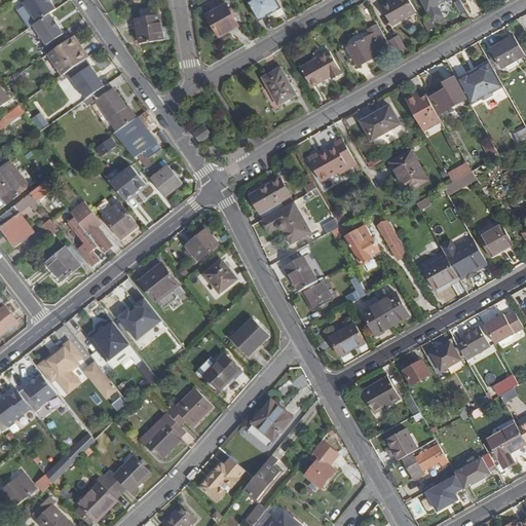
[(24,3),(37,23),(49,13),(55,9),(49,0),(17,0),(21,3),(22,4),(24,3)]
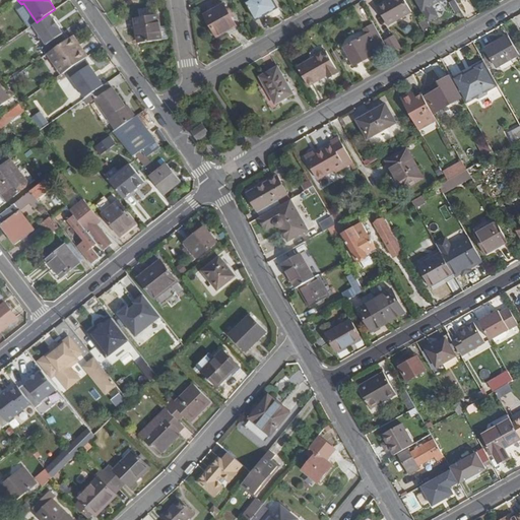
[(256,19),(278,8),(273,0),(251,0),(247,2),(256,19)]
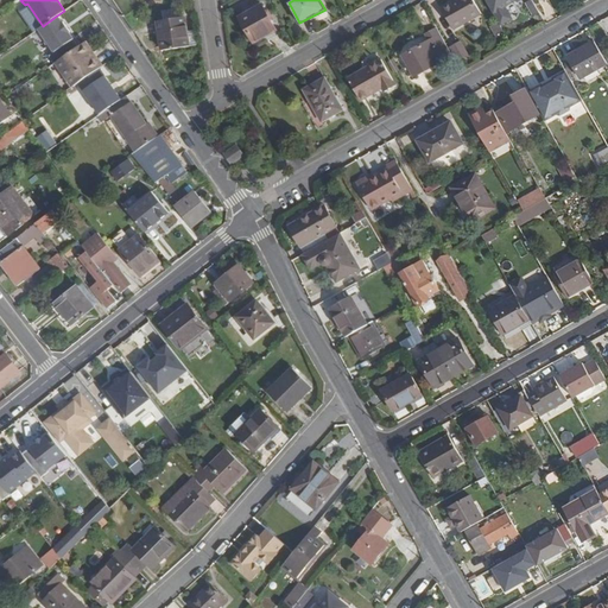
[(455,0),(441,8),(453,29),(481,13),(473,0),(455,0)]
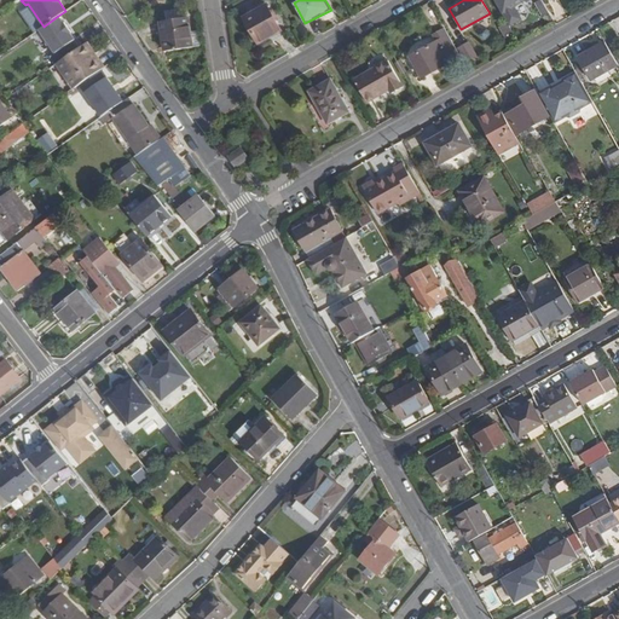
[(493,0),(507,23),(509,27),(521,19),(514,7),(527,0),(493,0)]
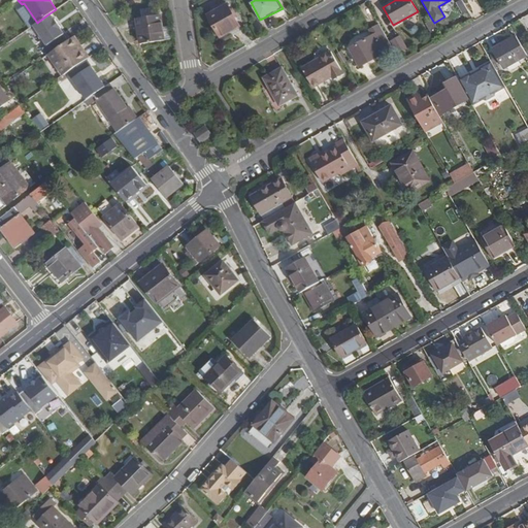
[(228,5),(228,4),(209,14),(221,37),(239,27),(228,5)]
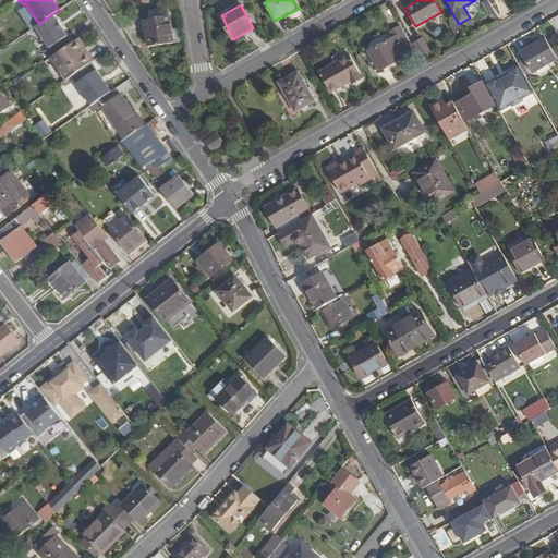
[(45,52),(49,59),(56,53),(72,43),(52,14),(39,24),(35,26),(50,49),(45,52)]
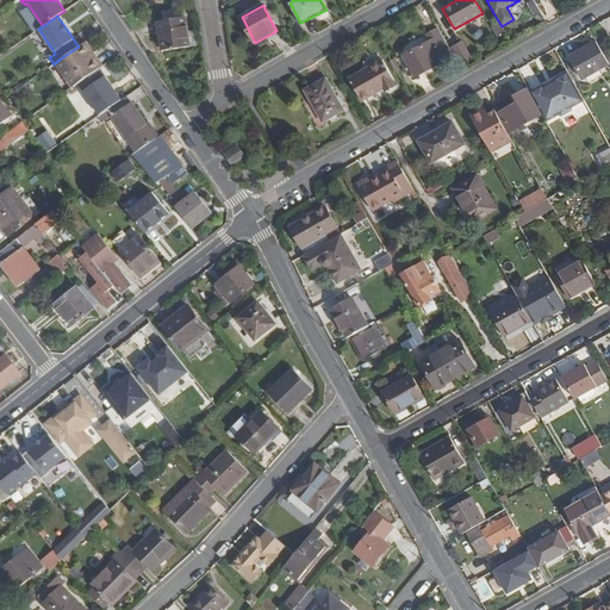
[(190,47),(186,17),(159,22),(162,50),(190,47)]
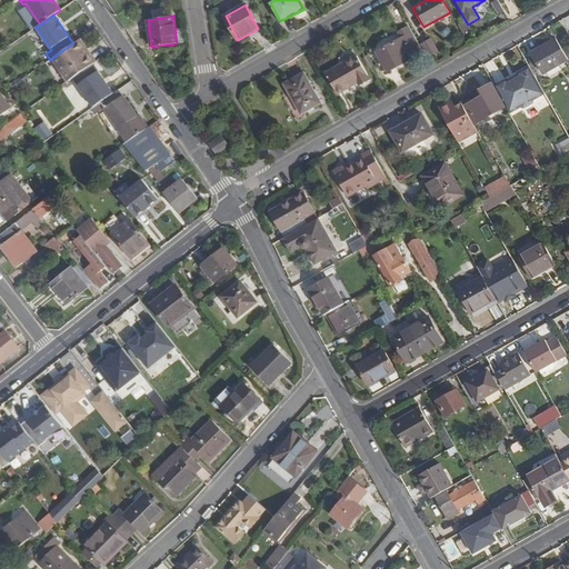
[(459,25),(465,36),(472,32),(468,25),(466,21),(459,25)]
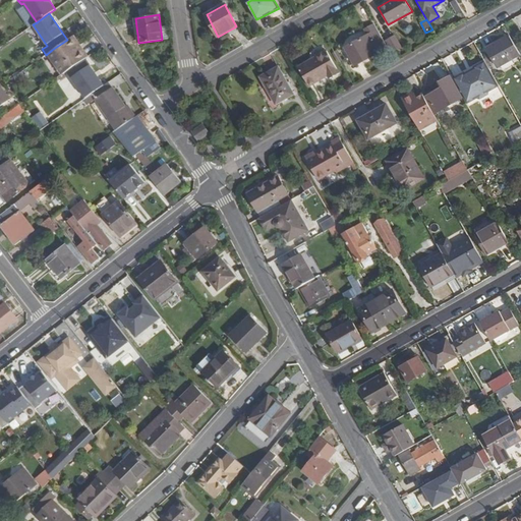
[(354,64),(355,66),(387,48),(387,47),(374,24),(365,30),(368,35),(345,48),(354,64)]
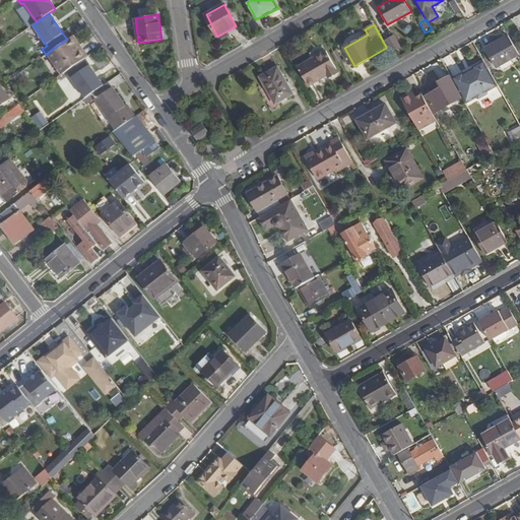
[(384,38),(392,54),(400,50),(391,34),(384,38)]
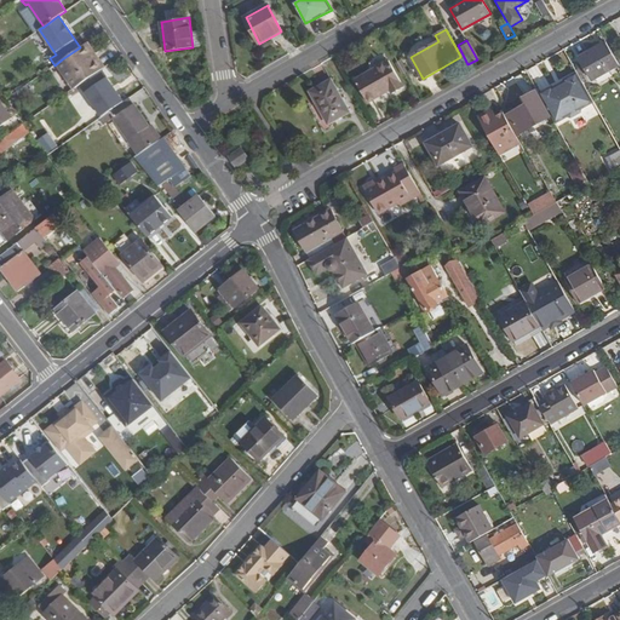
[(80,47),(62,59),(80,85),(104,69),(93,53),(95,52),(87,42),(80,47)]
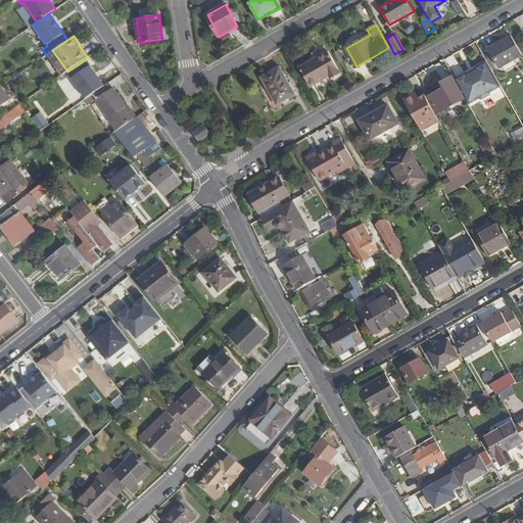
[(518,57),(522,55),(512,37),(489,49),(490,50),(498,65),(504,62),(506,64),(511,61),(513,66),(521,61),(518,57)]
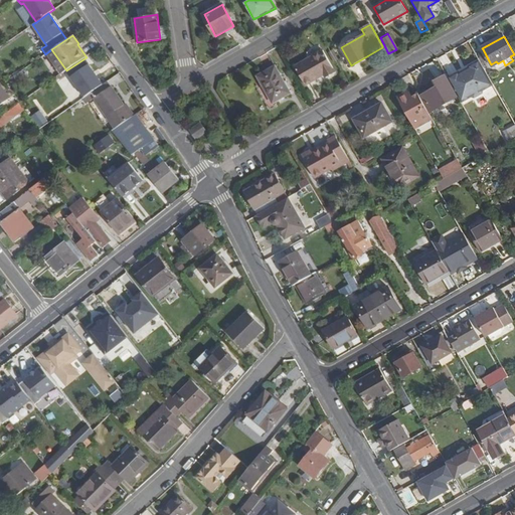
[(323,75),(325,77),(335,71),(323,50),(295,66),(295,67),(306,86),(323,75)]
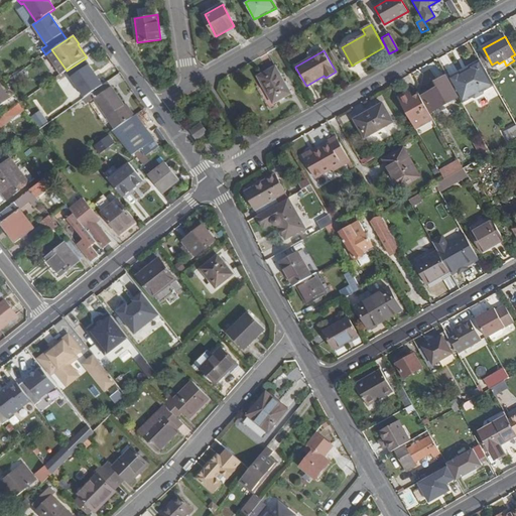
[(484,91),(494,85),(481,61),(480,61),(480,60),(470,67),(470,68),(460,73),(460,72),(450,77),(452,79),(448,80),(463,103),(473,97),(475,98),(483,94),(484,91)]
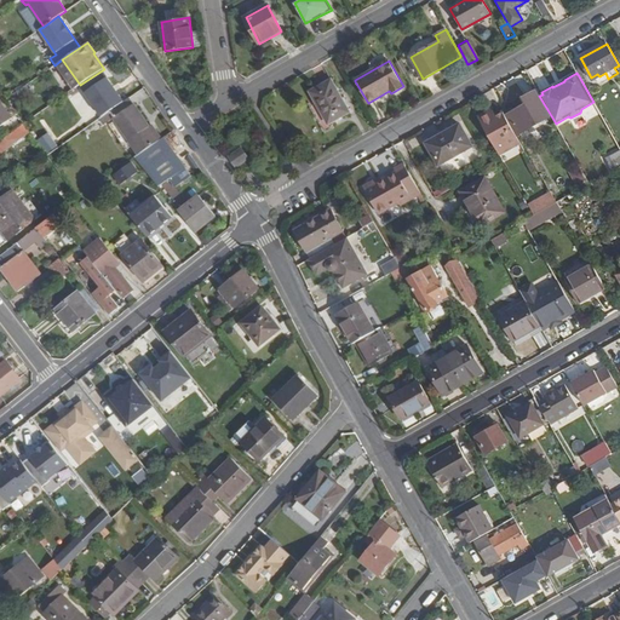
[(332,81),(331,80),(310,92),(328,124),(349,112),(332,81)]
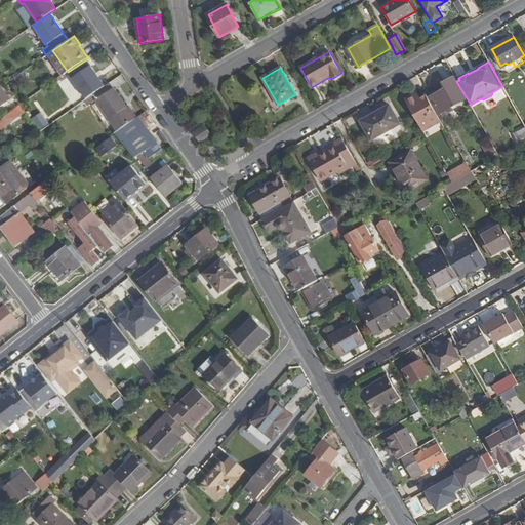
[(23,73),(13,78),(18,85),(27,79),(23,73)]
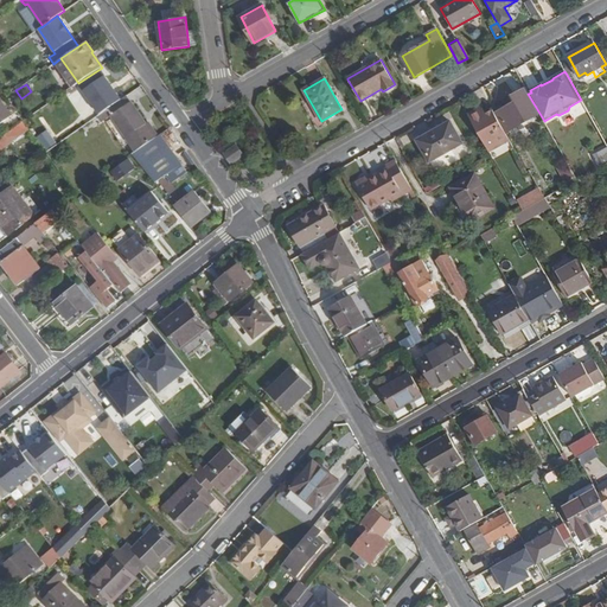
[(528,121),(523,112),(535,104),(528,94),(525,89),(512,96),(513,97),(516,102),(494,115),(504,132),(506,131),(508,133),(528,121)]
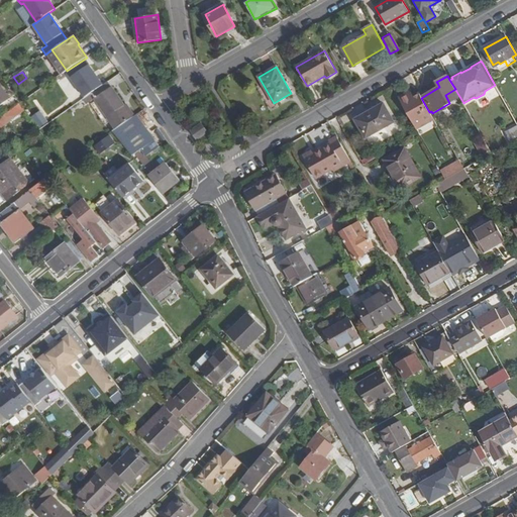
[(87,95),(98,87),(92,79),(81,87),(87,95)]
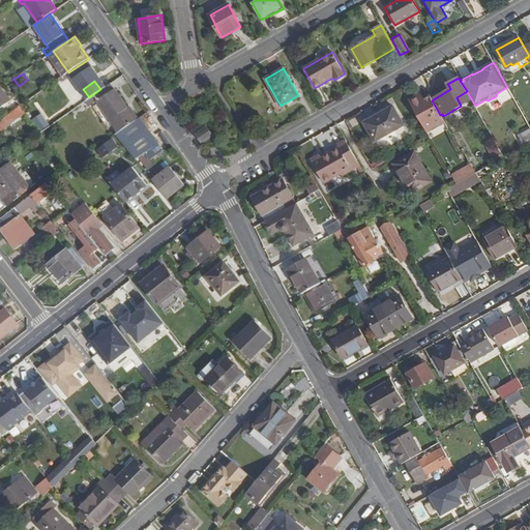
[(97,101),(118,131),(136,120),(134,117),(134,115),(131,111),(129,111),(111,83),(93,95),(84,101),(88,108),(97,101)]
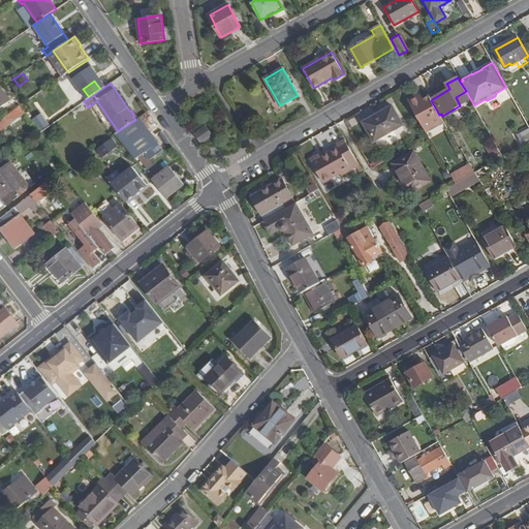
[(0,86),(0,106),(9,100),(0,86)]
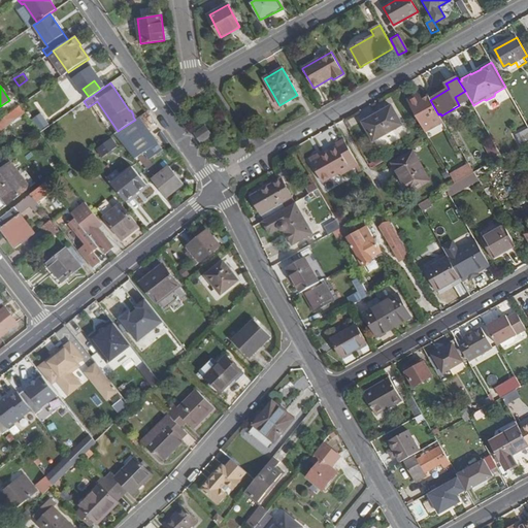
[(419,95),(407,101),(425,131),(442,122),(438,114),(430,100),(429,97),(422,101),(419,95)]
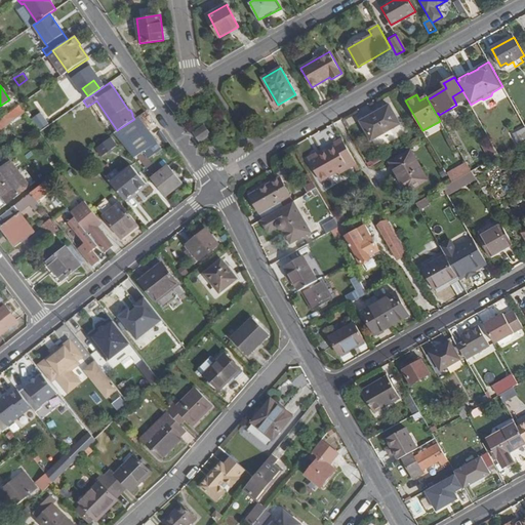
[(0,130),(25,112),(19,105),(0,119),(0,130)]
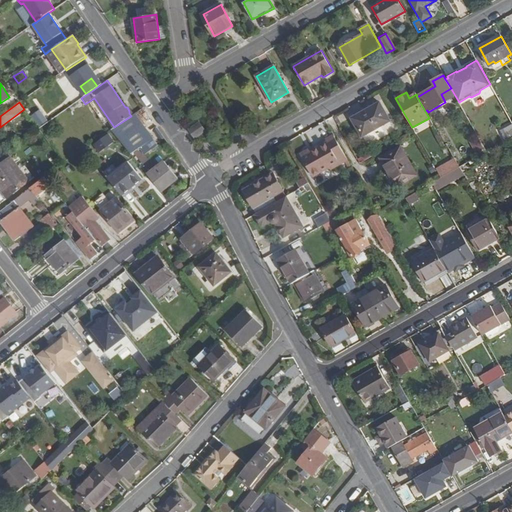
[(58,103),(45,112),(47,115),(60,106),(58,103)]
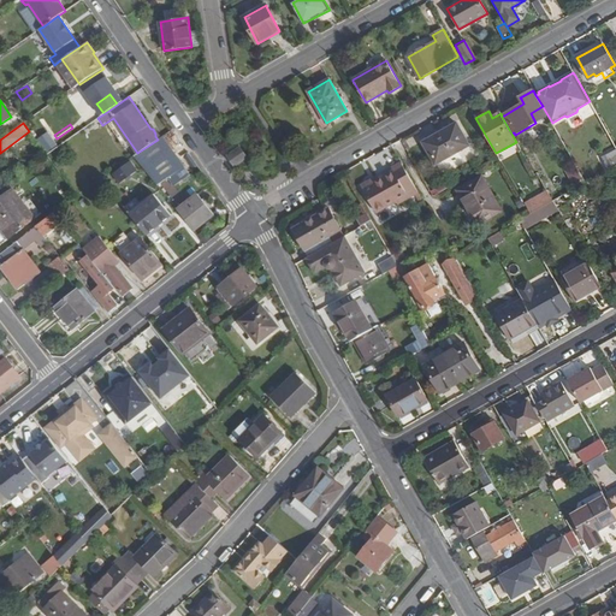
[(469,144),(457,124),(425,143),(437,164),(468,146),(469,144)]
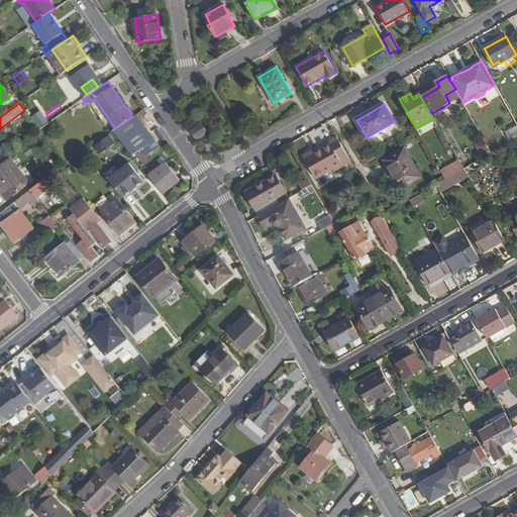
[(28,117),(37,129),(46,121),(38,110),(28,117)]
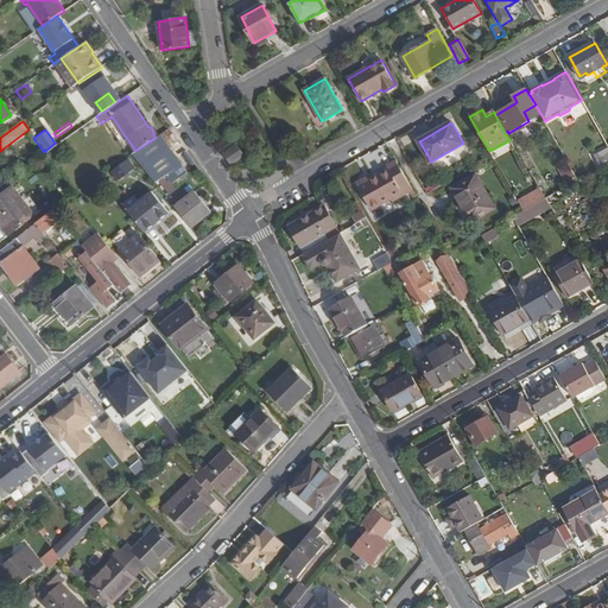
[(132,154),(154,183),(165,175),(171,183),(187,172),(159,134),(156,138),(135,151),(132,154)]
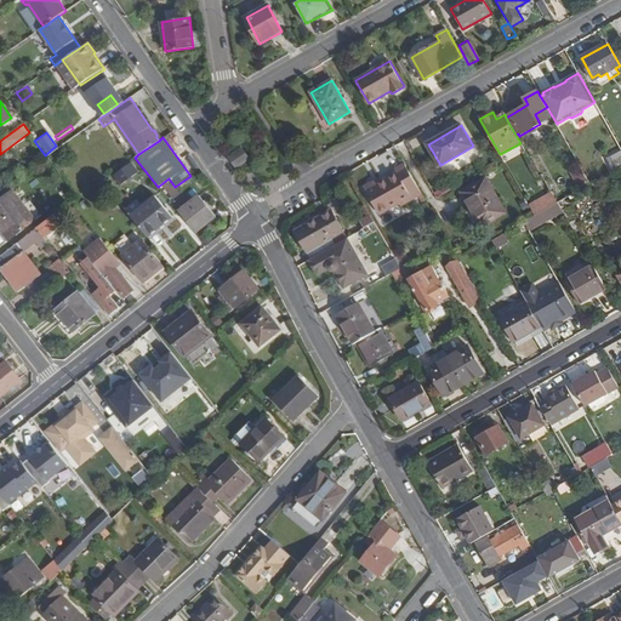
[(241,148),(228,158),(235,167),(249,158),(241,148)]
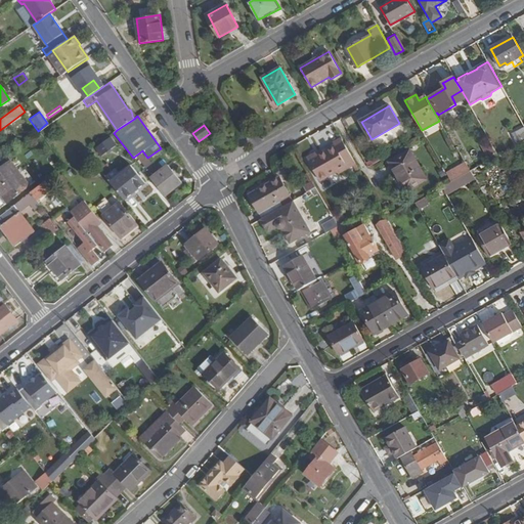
[(523,130),(514,135),(517,142),(523,138),(523,130)]
